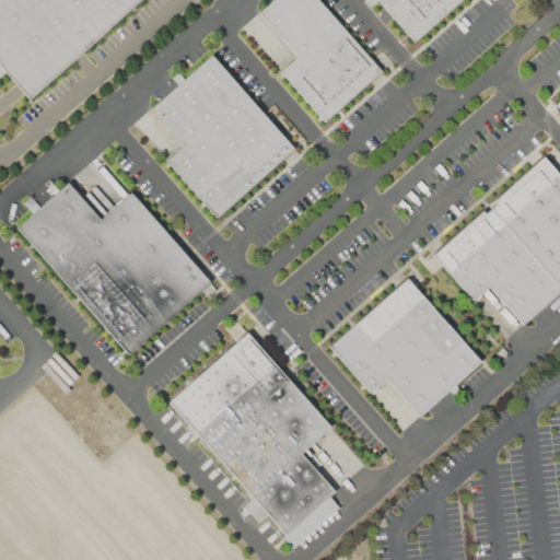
[(0,0),(140,0),(28,98),(0,65),(0,0)]
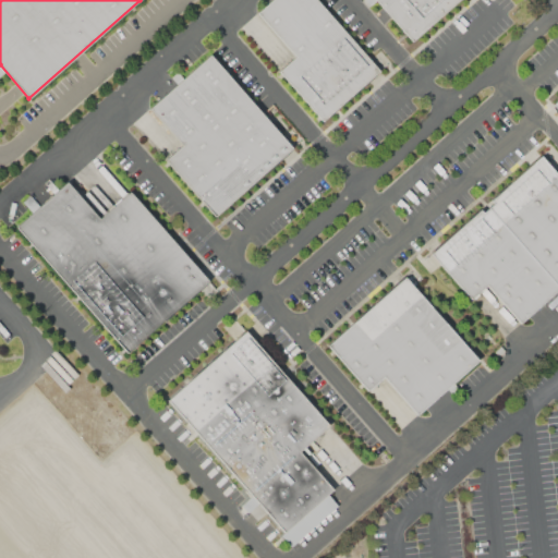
[(273,0),(258,13),(298,57),(280,72),(324,120),(380,70),(317,0),(273,0)]
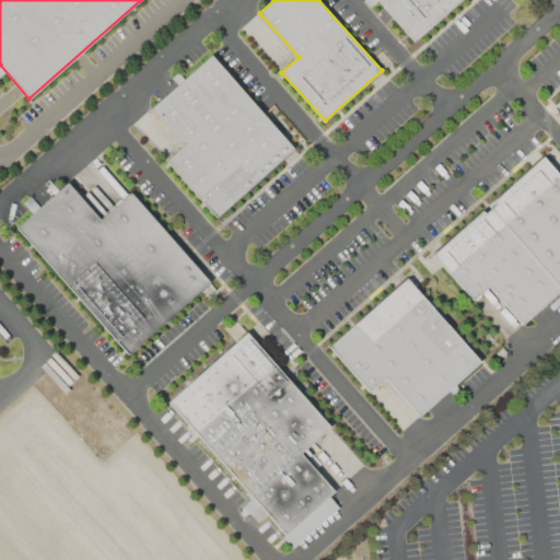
[(376,0),(415,42),(461,0),(376,0)]
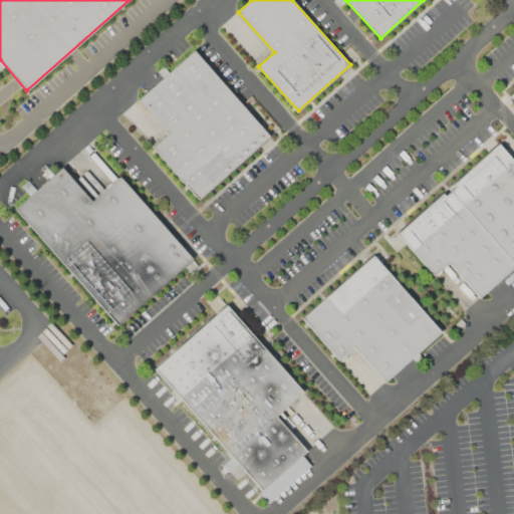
[(139,100),(169,134),(153,148),(199,199),(270,136),(195,51),(139,100)]
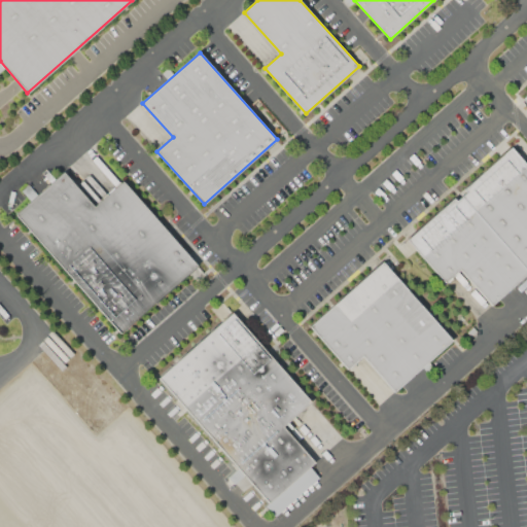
[(526,269),(463,196),(467,191),(464,188),(511,148),(526,167),(526,269)]
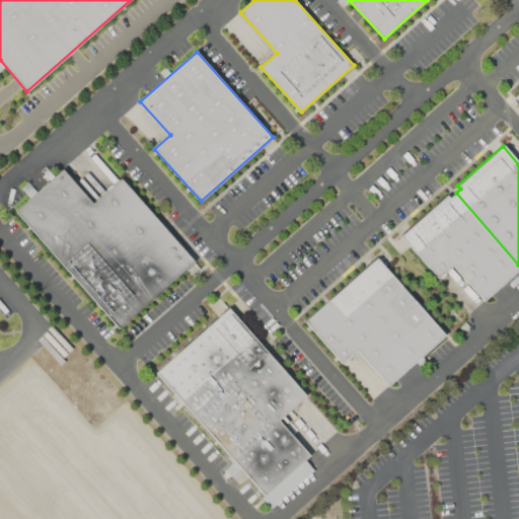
[(15,212),(118,328),(195,261),(122,178),(94,204),(63,169),(15,212)]
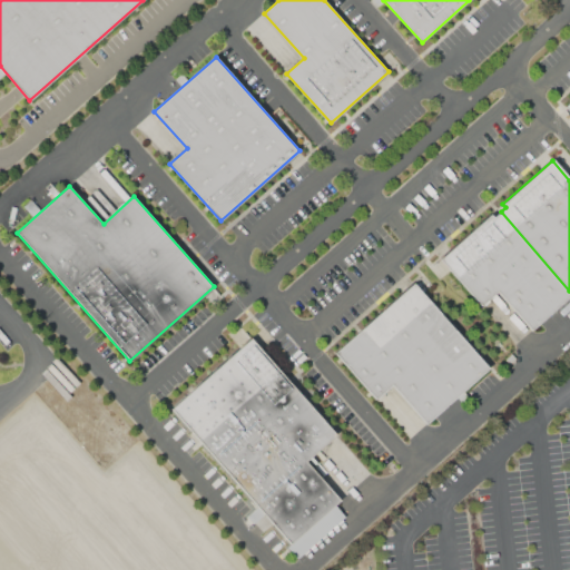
[(440,258),(481,305),(498,291),(531,328),(569,293),(569,291),(501,212),(493,218),(490,215),(440,258)]
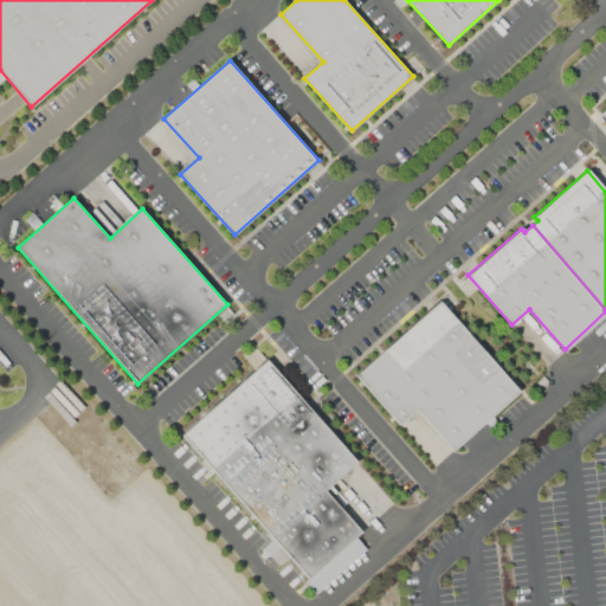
[(356,375),(439,301),(519,389),(453,449),(417,408),(399,424),(356,375)]
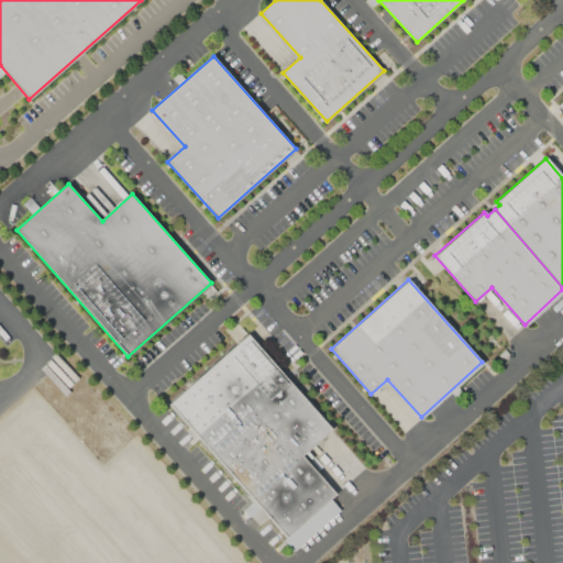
[(169,404),(287,536),(337,494),(302,455),(331,430),(249,333),(169,404)]
